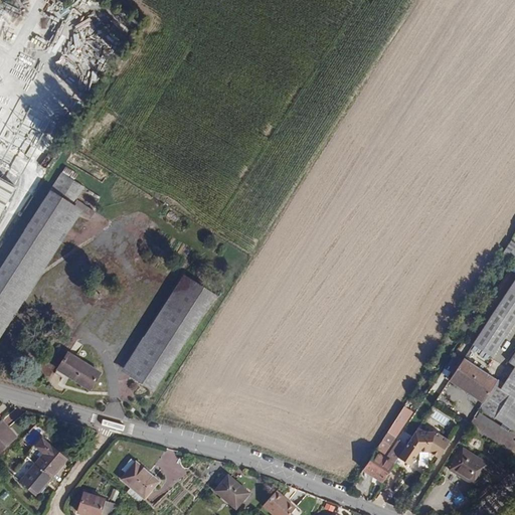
[(101,64),(102,44),(82,43),(81,63),(101,64)]
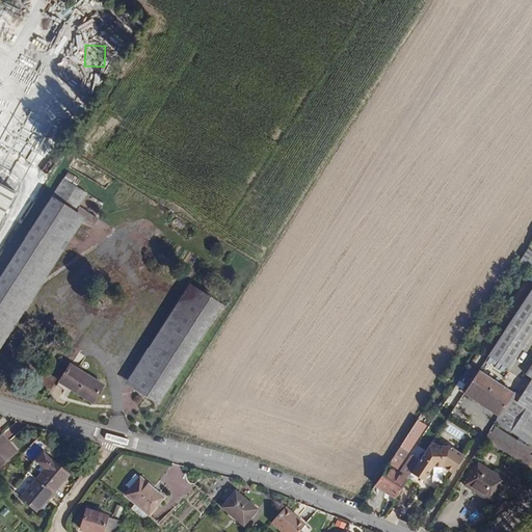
[(30,162),(48,117),(29,109),(10,154),(30,162)]
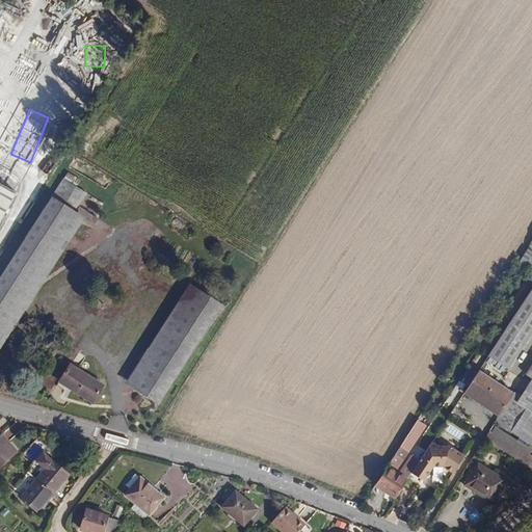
[(20,192),(31,197),(48,158),(36,153),(20,192)]
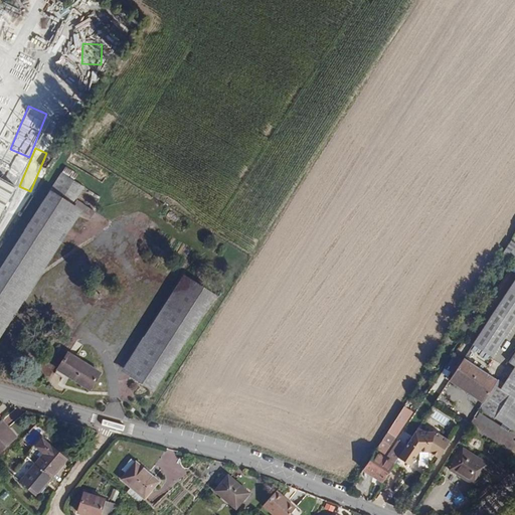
[(0,269),(0,338),(82,211),(73,205),(84,189),(63,174),(14,247),(0,269)]
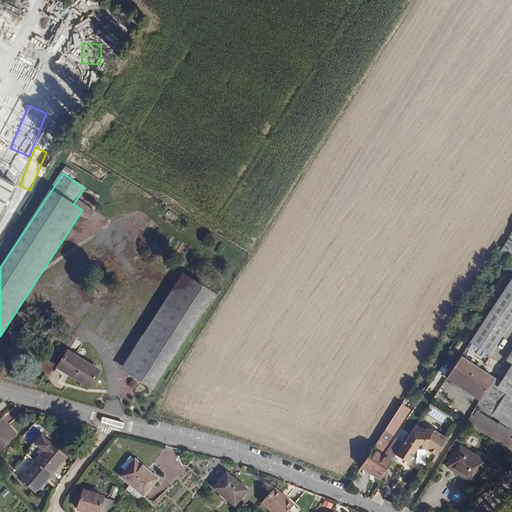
[(0,218),(17,187),(0,177),(0,218)]
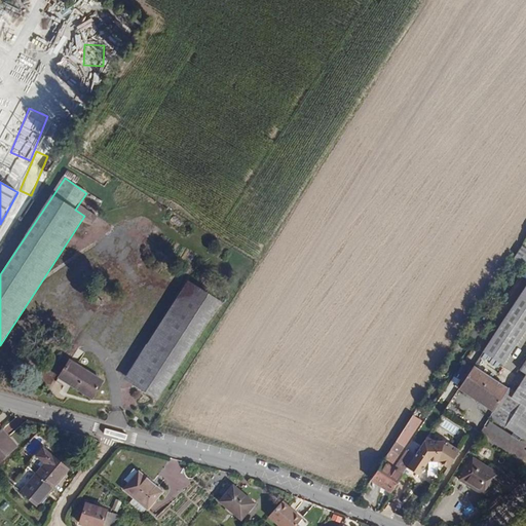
[(525,248),(523,247),(516,259),(525,265),(525,248)]
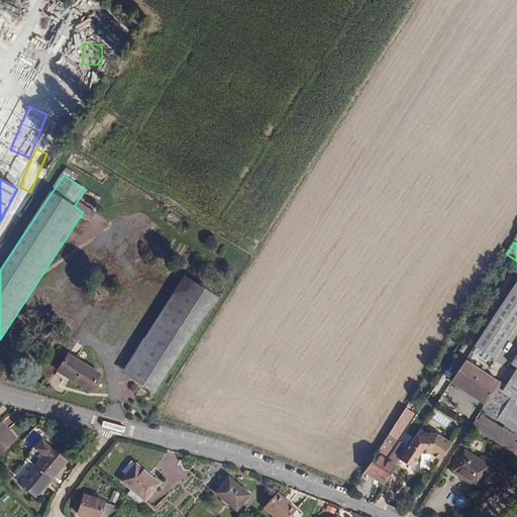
[(130,379),(194,283),(185,276),(121,373),(130,379)]
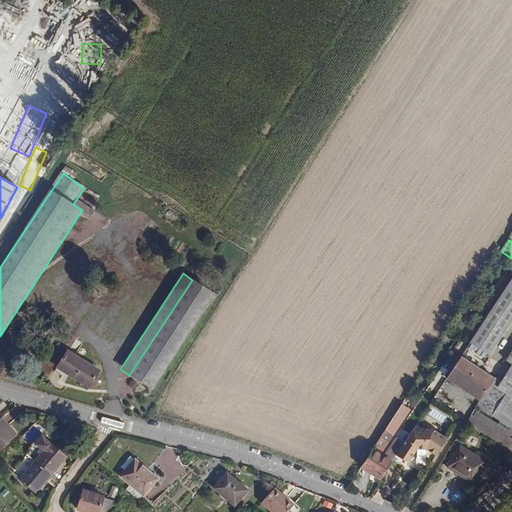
[(511,322),(511,279),(471,343),(490,356),(511,322)]
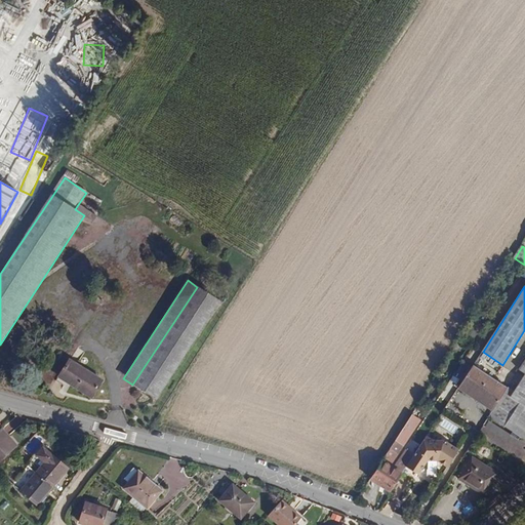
[(219,303),(197,287),(132,385),(157,400),(219,303)]
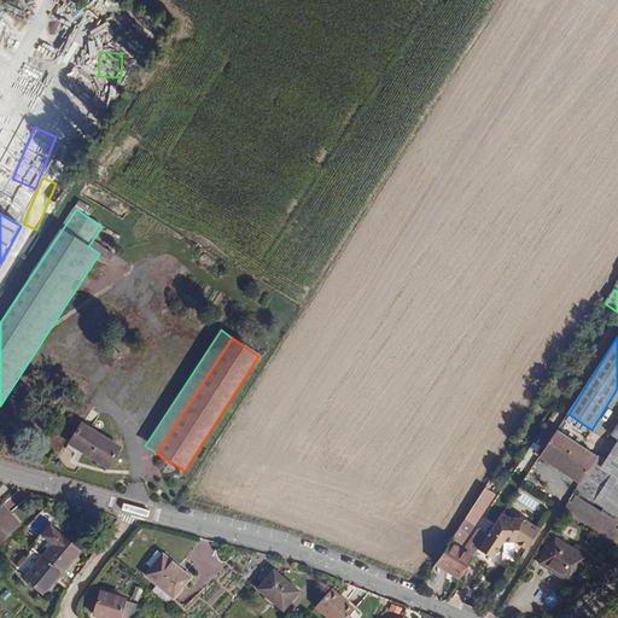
[(108,468),(121,448),(83,423),(68,449),(80,459),(83,454),(108,468)]
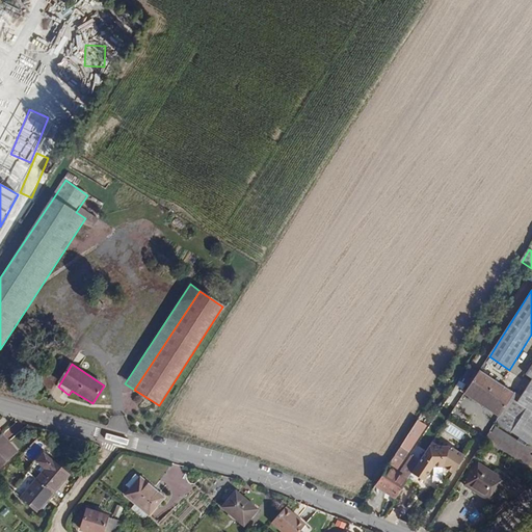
[(500,415),(495,423),(531,446),(531,367),(527,374),(531,378),(531,379),(521,397),(513,393),(500,415)]
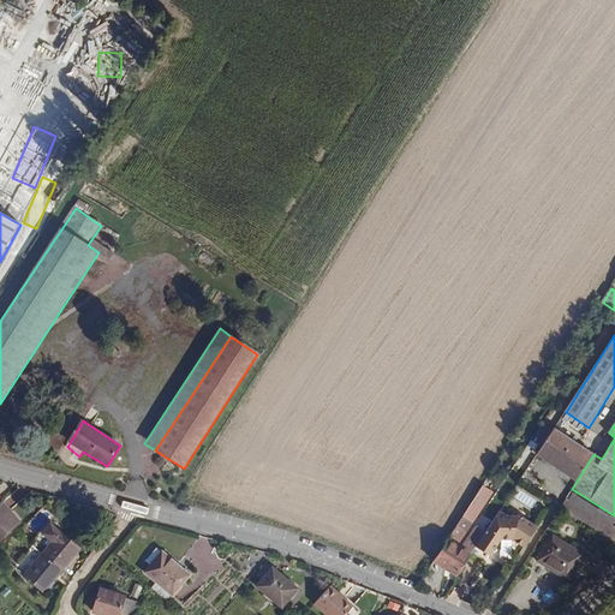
[(550,429),(541,425),(535,441),(544,445),(550,429)]
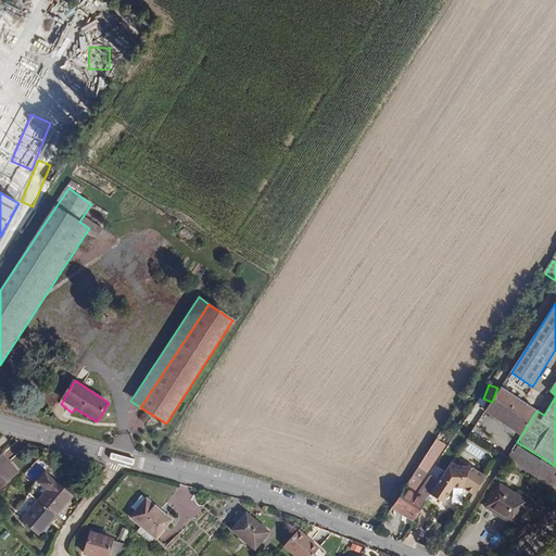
[(536,411),(502,388),(487,409),(522,433),(536,411)]
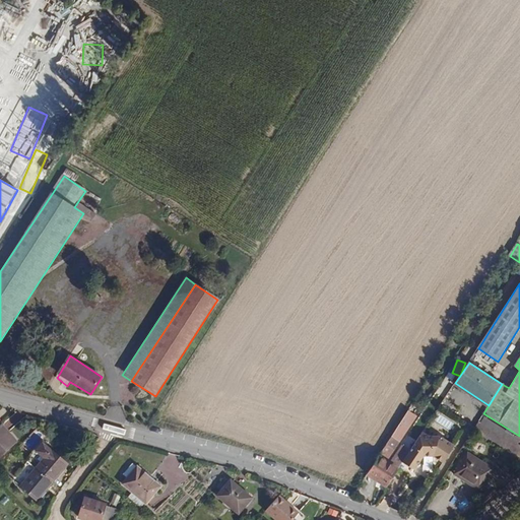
[(472,431),(519,460),(519,445),(519,443),(519,439),(482,415),(472,431)]
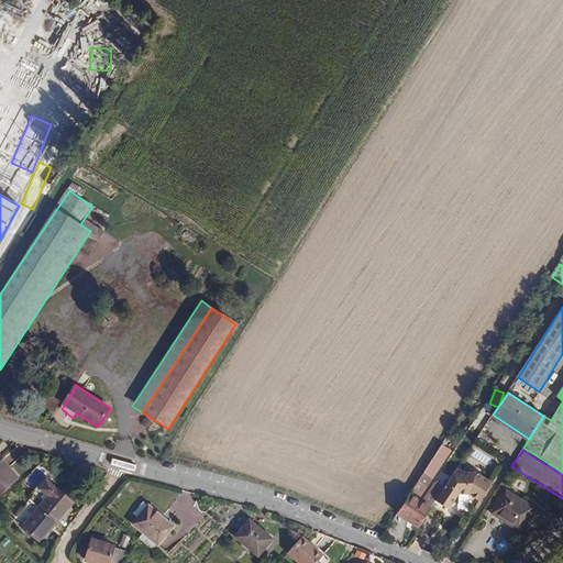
[(434,455),(429,464),(396,514),(419,529),(433,508),(438,501),(440,497),(444,490),(435,484),(428,496),(423,493),(442,461),(434,455)]
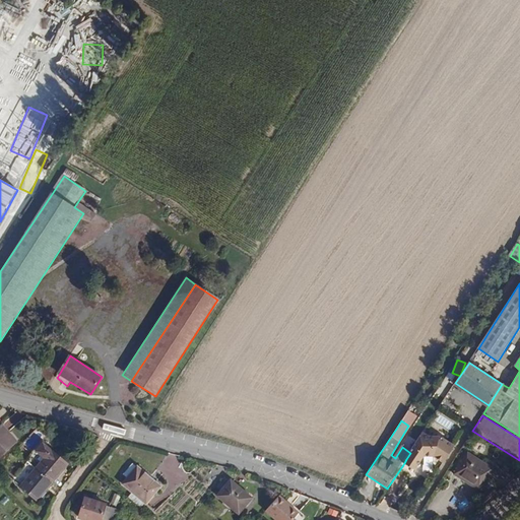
[(0,456),(17,442),(2,425),(0,426),(0,456)]
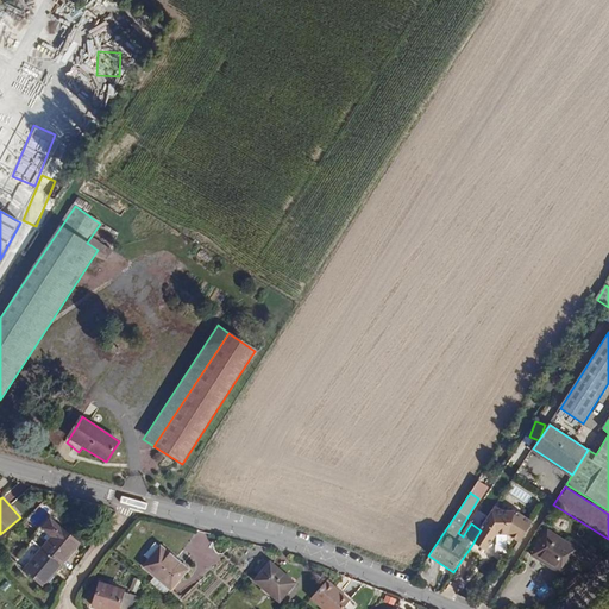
[(507,535),(519,544),(532,522),(519,515),(519,512),(493,513),(481,531),(476,538),(490,546),(496,537),(507,535)]
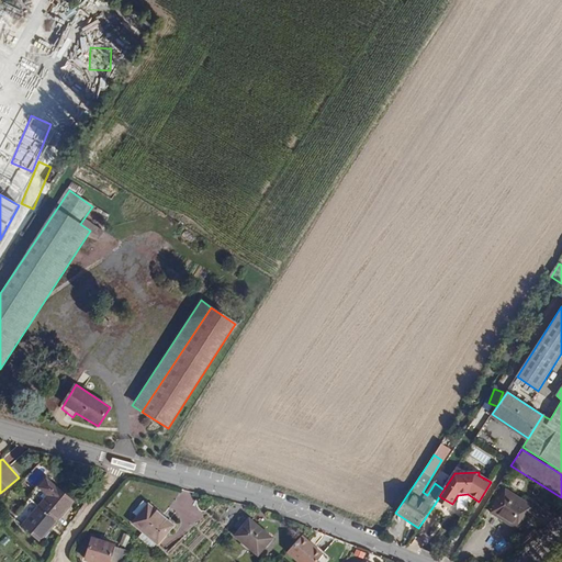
[(46,479),(30,498),(56,521),(72,502),(46,479)]
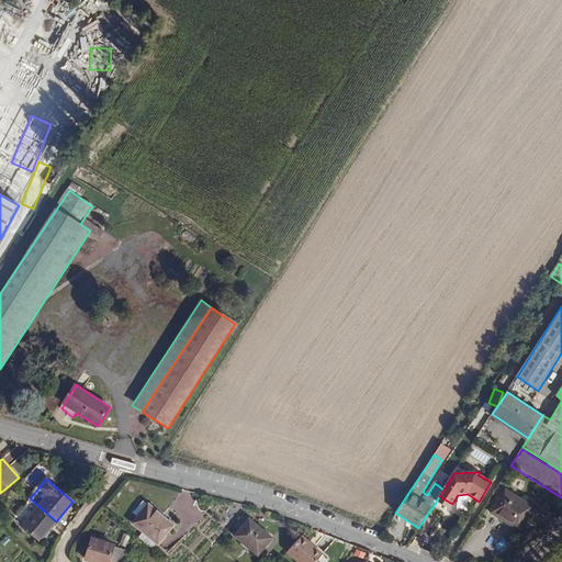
[(518,531),(534,506),(505,489),(491,514),(518,531)]
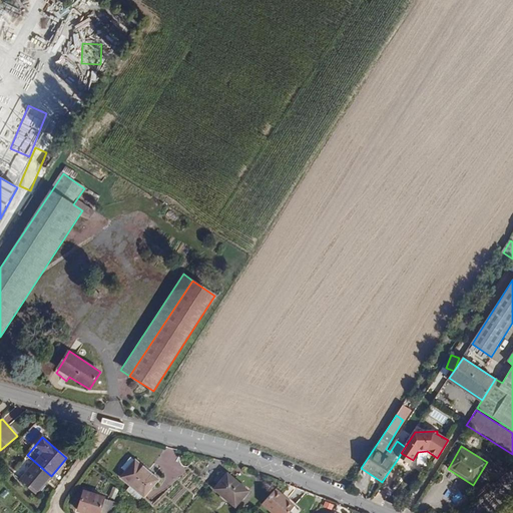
[(410,465),(413,460),(401,453),(399,457),(410,465)]
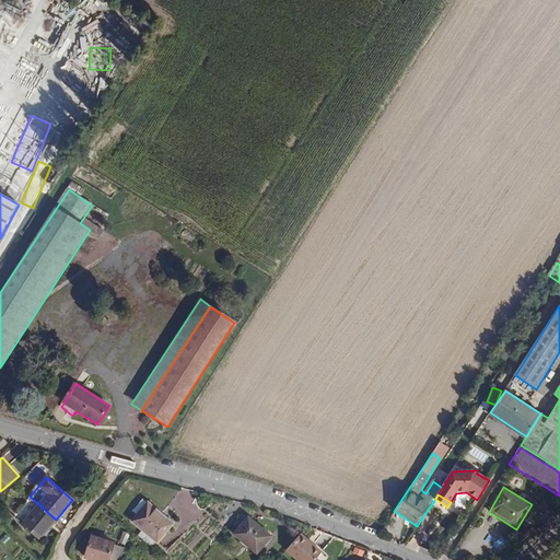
[(56,520),(30,497),(13,515),(39,538),(56,520)]
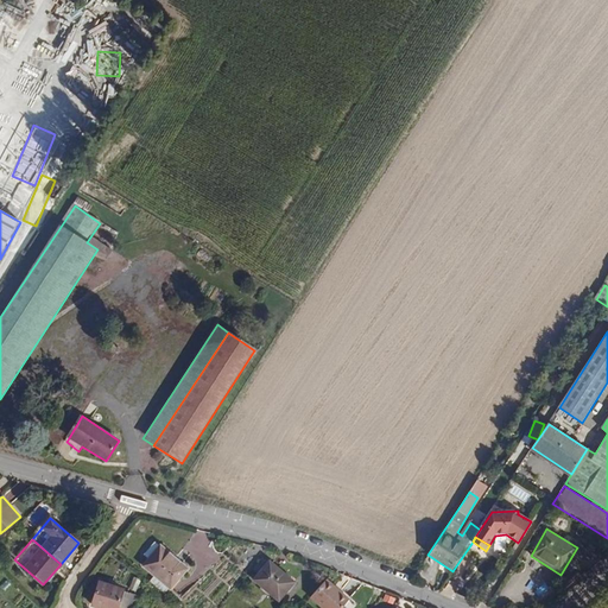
[(171,589),(185,570),(175,561),(176,557),(160,544),(159,545),(154,542),(144,555),(150,559),(144,567),(171,589)]
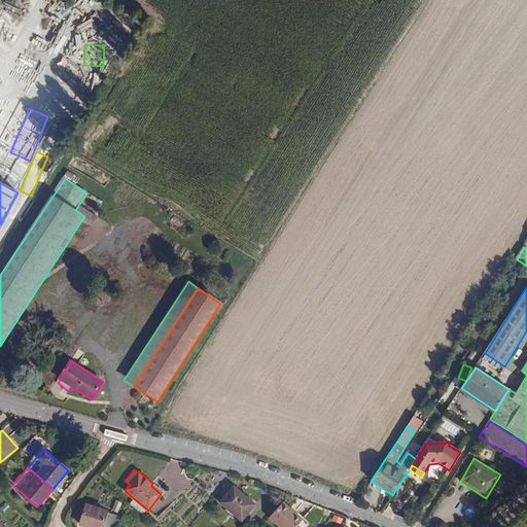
[(410,469),(406,476),(418,483),(421,478),(410,469)]
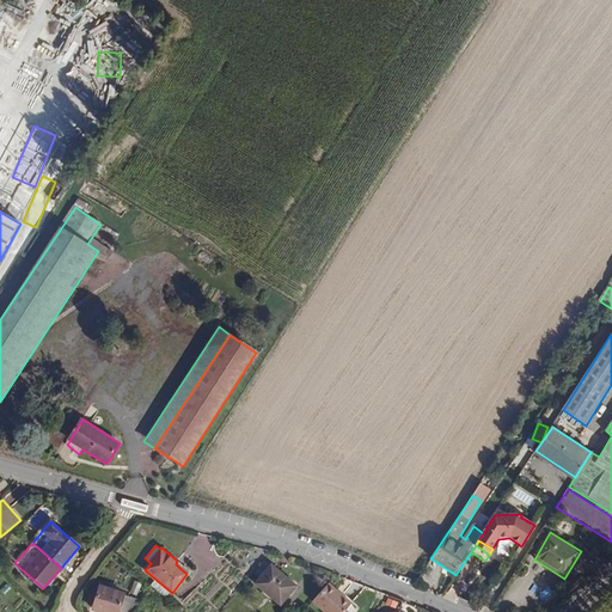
[(176,564),(187,574),(189,571),(177,561),(176,564)]
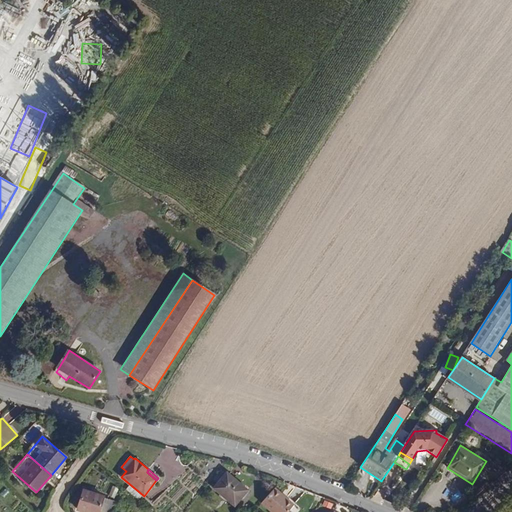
[(226,474),(221,469),(212,479),(217,483),(226,474)]
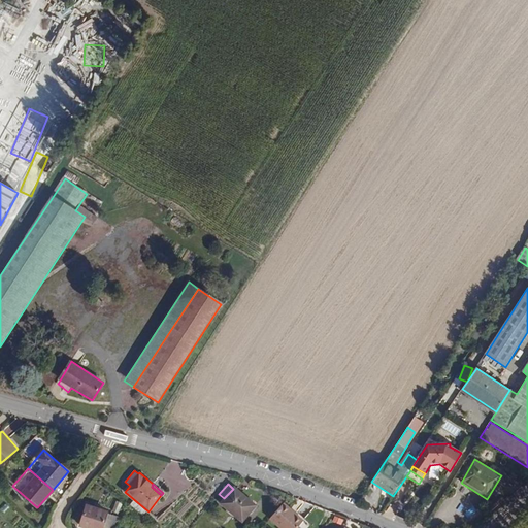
[(234,487),(233,489),(224,498),(220,503),(241,522),(256,505),(234,487)]
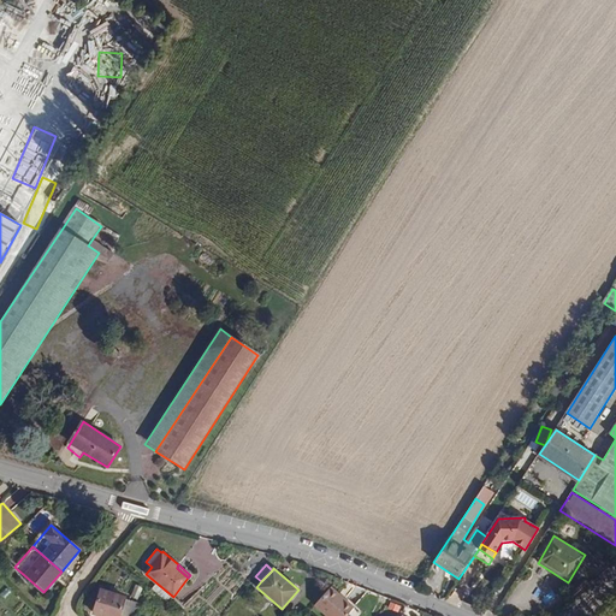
[(339,592),(330,584),(314,604),(330,615),(342,615),(353,604),(343,596),(342,597),(338,593),(339,592)]
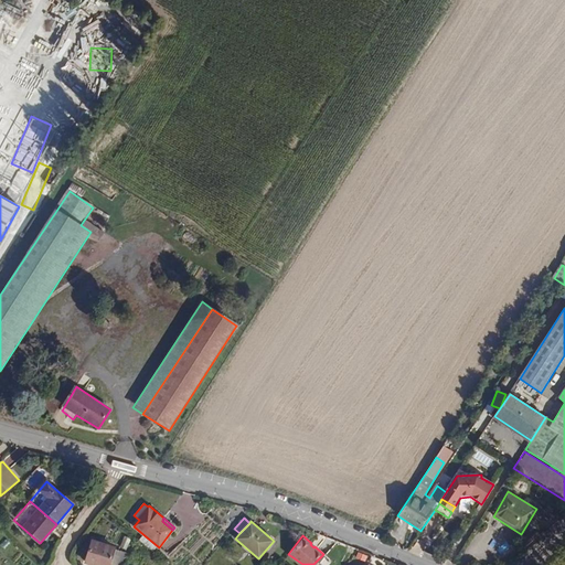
[(420,552),(426,542),(418,539),(414,548),(420,552)]
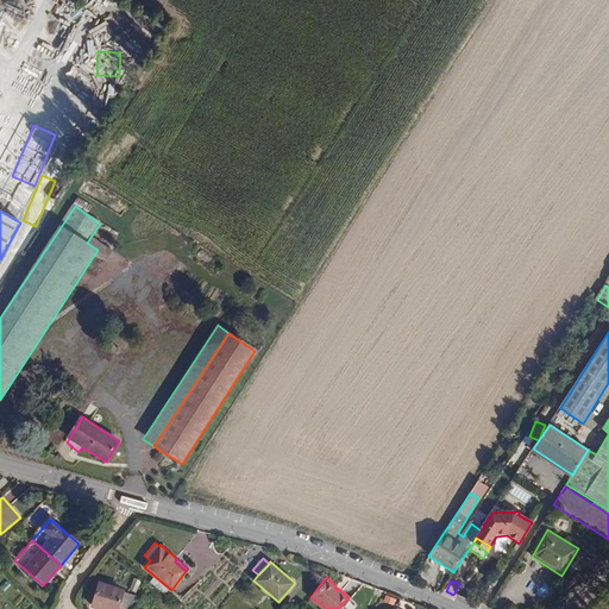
[(129,608),(137,597),(123,592),(124,590),(100,583),(92,608),(96,608),(129,608)]
